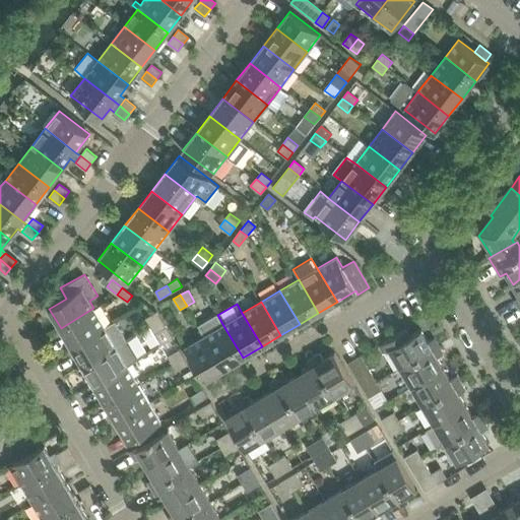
[(72,346),(105,327),(93,308),(61,328),(72,346)]
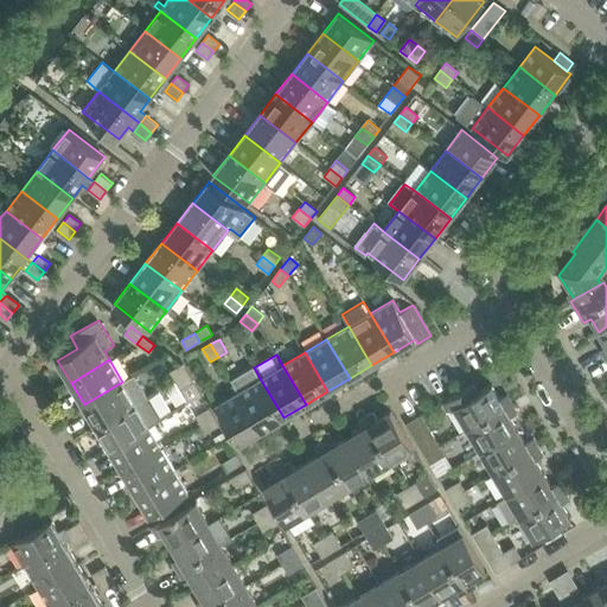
[(176,379),(189,372),(184,364),(171,371),(176,379)]
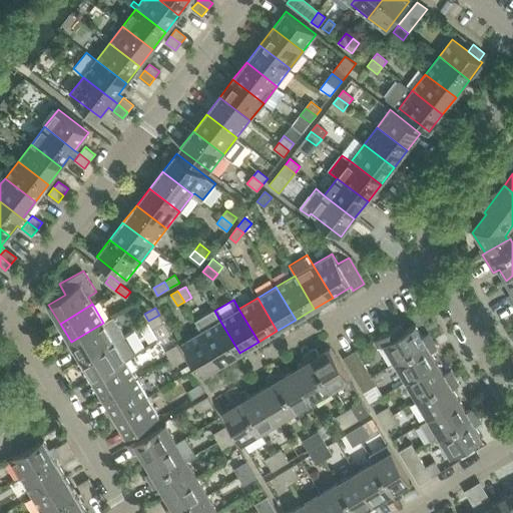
[(239,353),(219,320),(214,311),(213,310),(195,321),(201,331),(221,364),(239,353)]
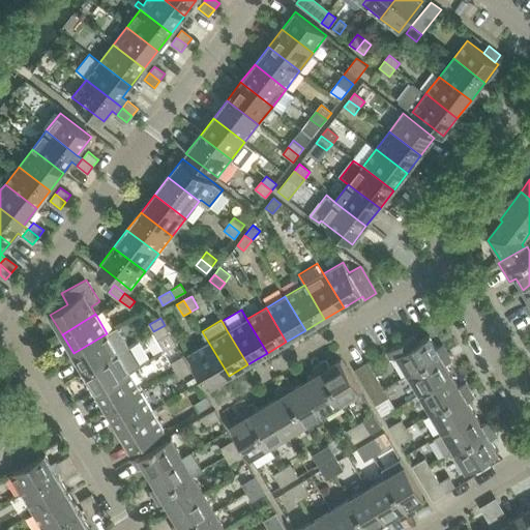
[(176,344),(165,325),(153,331),(165,351),(166,350),(173,346),(176,344)]
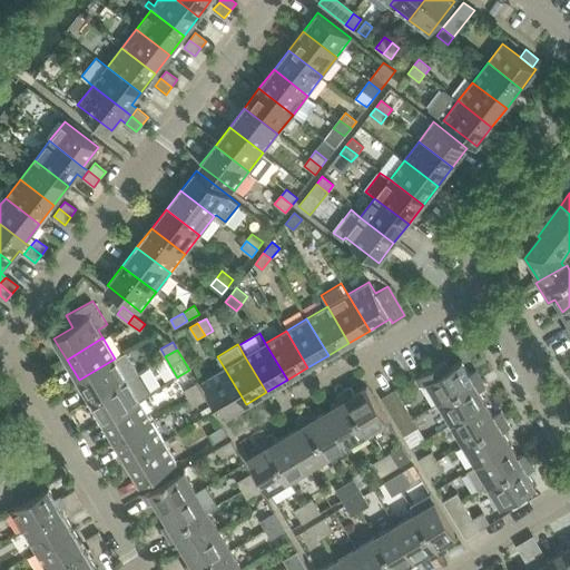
[(91,401),(140,372),(128,351),(115,359),(79,380),(91,401)]
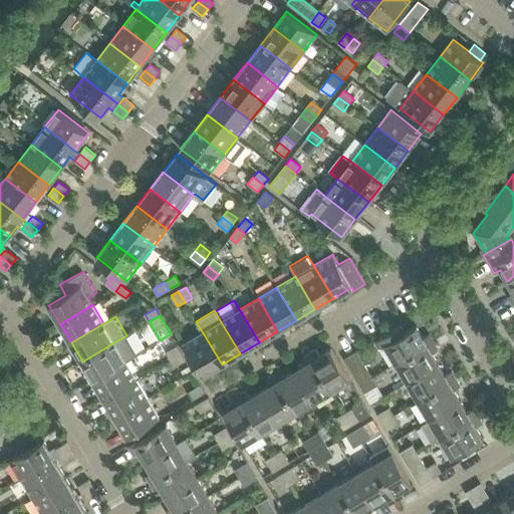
[(415,325),(408,330),(404,323),(378,338),(382,346),(386,344),(397,363),(433,341),(428,333),(422,337),(415,325)]
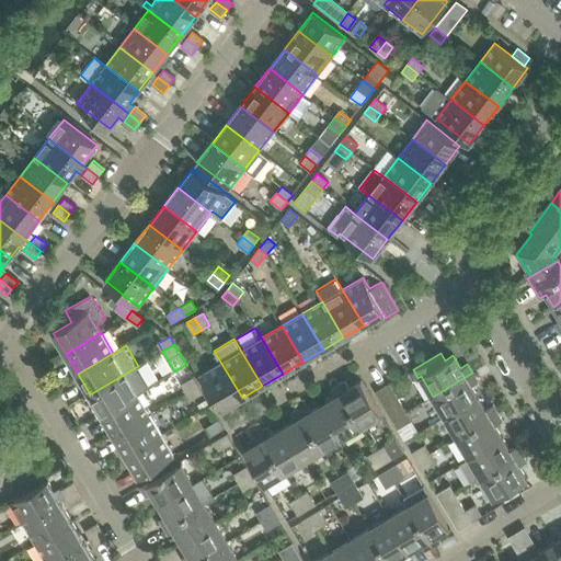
[(221,411),(242,398),(220,362),(199,375),(221,411)]
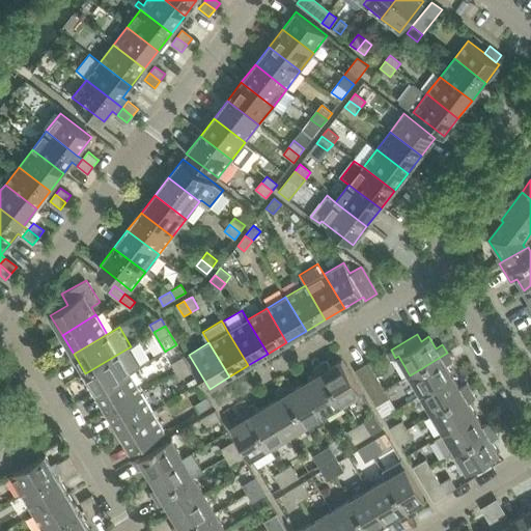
[(131,346),(85,373),(96,392),(131,372),(141,365),(131,346)]
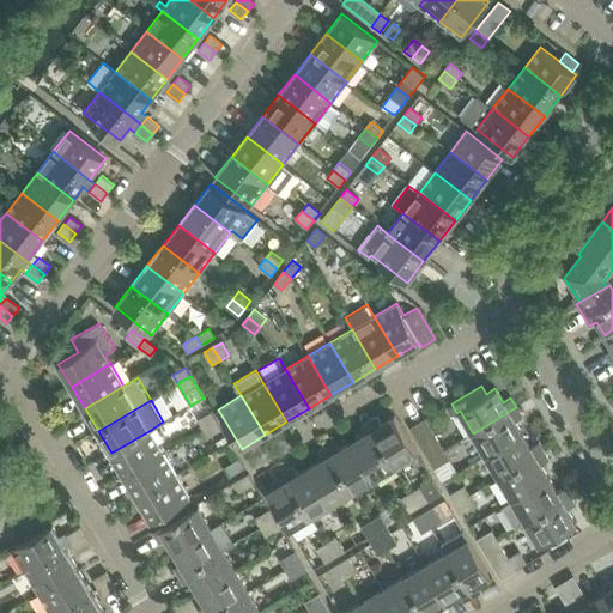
[(200,400),(192,405),(195,410),(204,406),(200,400)]
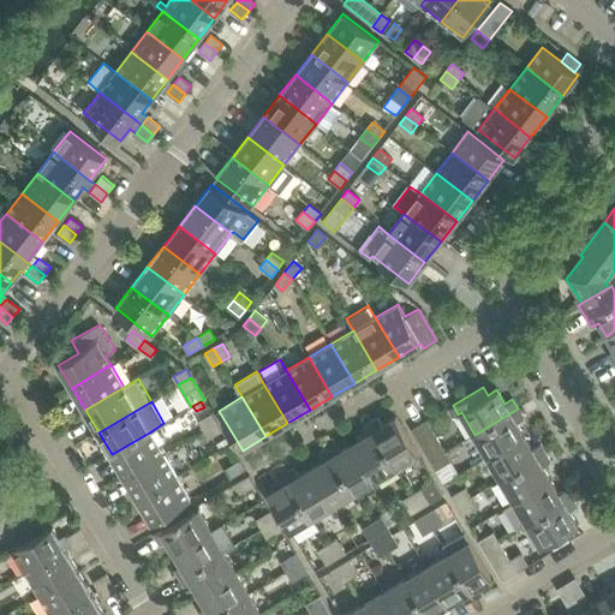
[(488,457),(524,435),(515,421),(523,417),(518,408),(475,435),(488,457)]
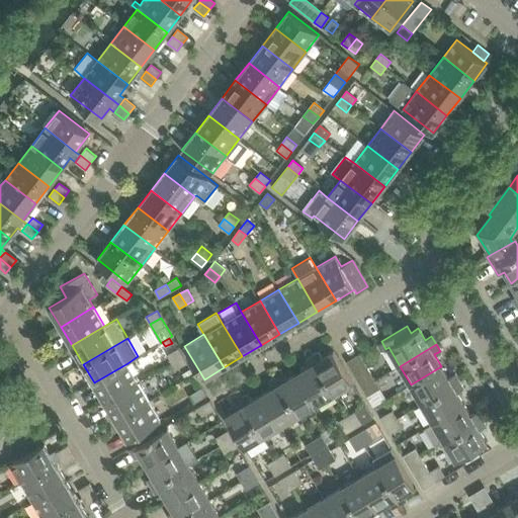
[(172,362),(183,355),(179,348),(168,355),(172,362)]
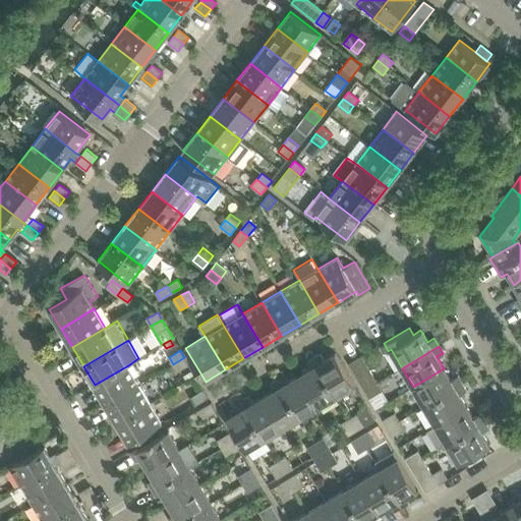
[(313,358),(336,396),(354,385),(336,354),(325,360),(321,354),(313,358)]
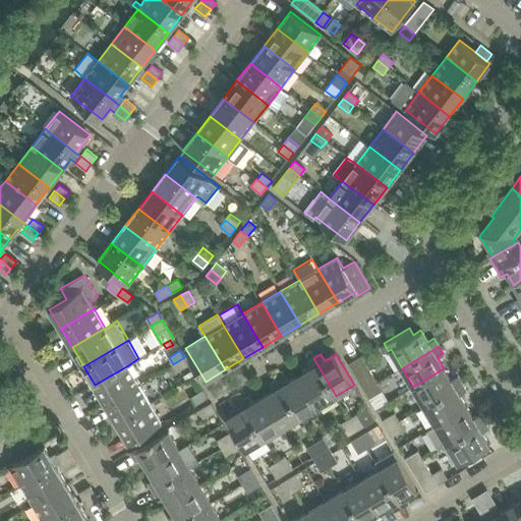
[(365,390),(378,383),(361,356),(349,364),(365,390)]
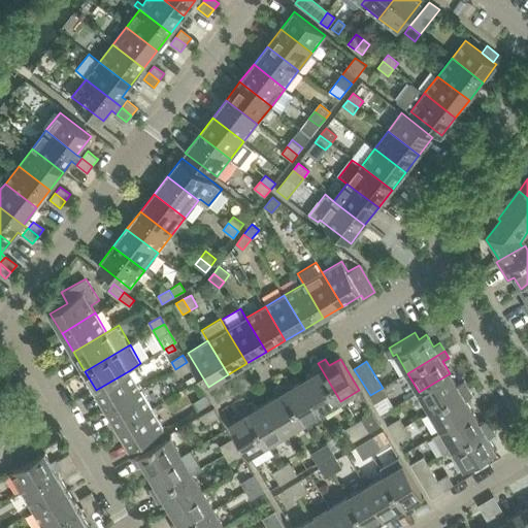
[(187,362),(175,369),(179,376),(191,370),(187,362)]
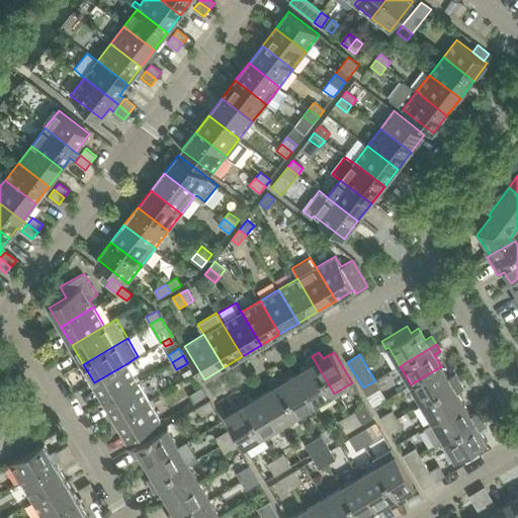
[(316,405),(334,394),(312,356),(305,360),(309,366),(297,373),(316,405)]
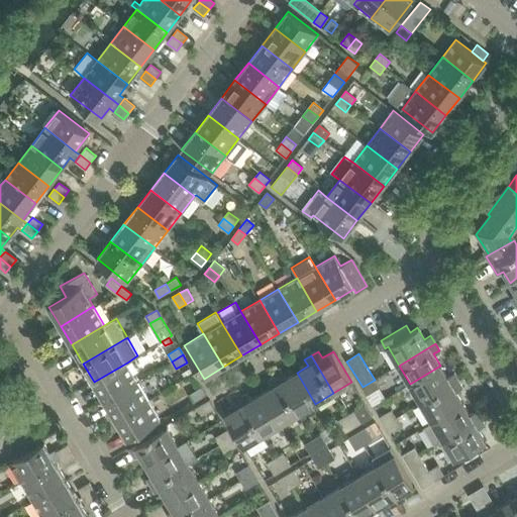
[(105,401),(138,381),(127,363),(94,382),(105,401)]
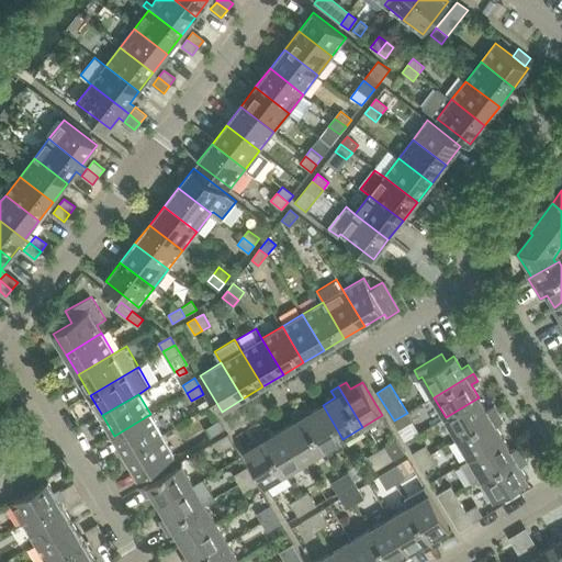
[(458,438),(497,414),(493,406),(486,409),(479,397),(446,417),(458,438)]
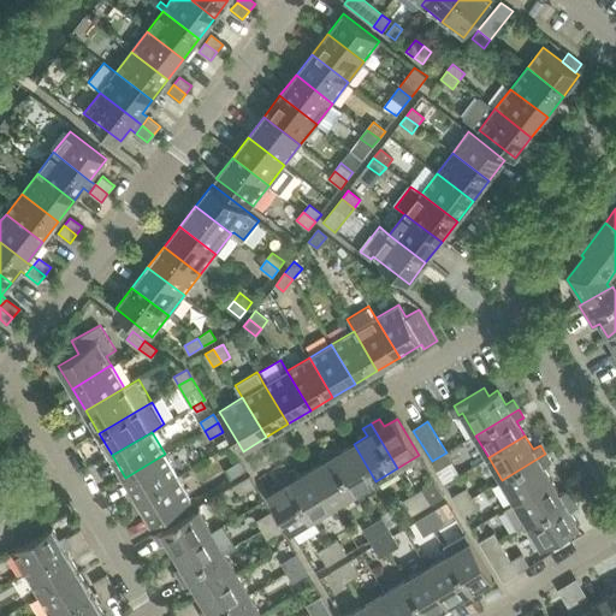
[(218,444),(221,449),(230,444),(226,439),(218,444)]
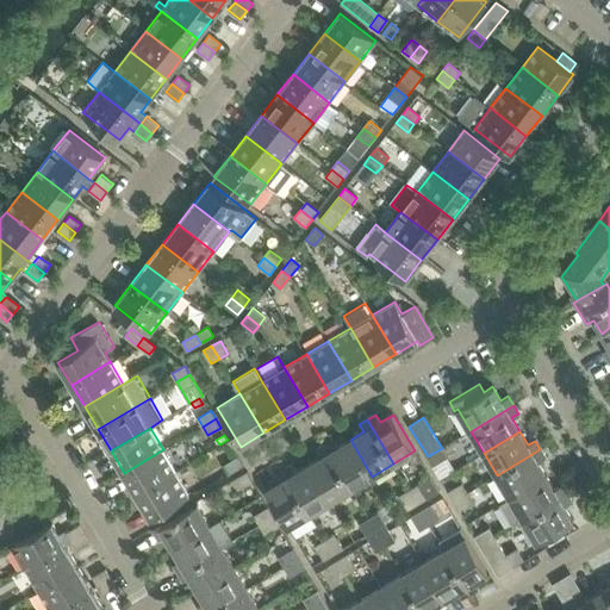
[(372,477),(350,440),(338,447),(334,440),(325,444),(352,489),(372,477)]
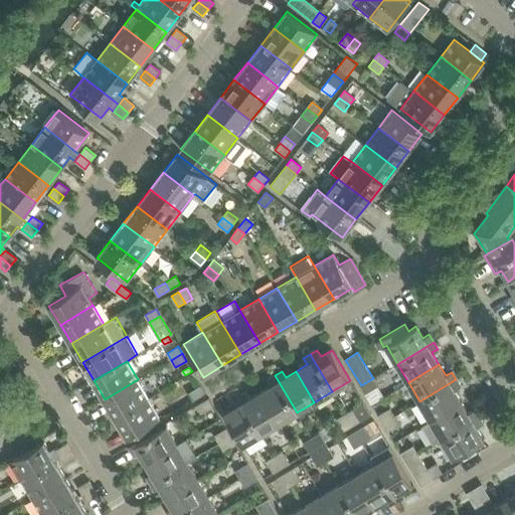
[(279,422),(297,412),(275,375),(268,379),(272,385),(261,392),(279,422)]
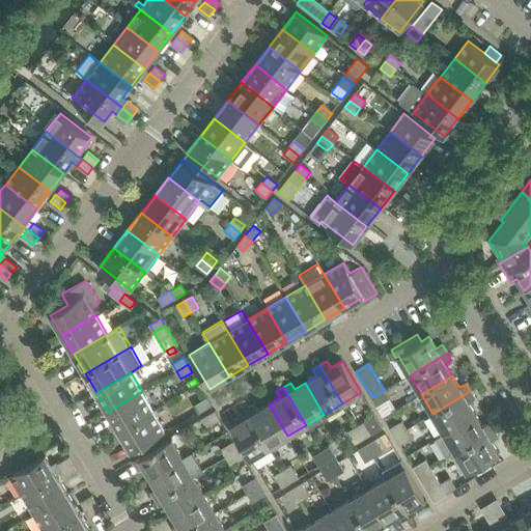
[(385,390),(372,397),(376,406),(390,398),(385,390)]
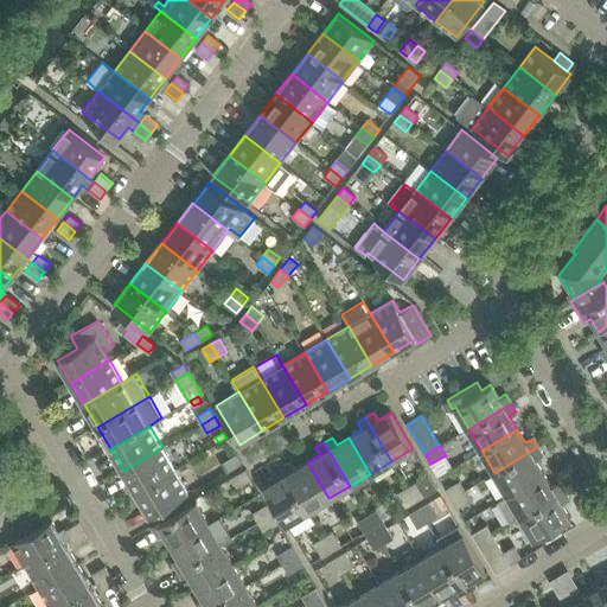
[(136,492),(176,470),(163,447),(123,471),(136,492)]
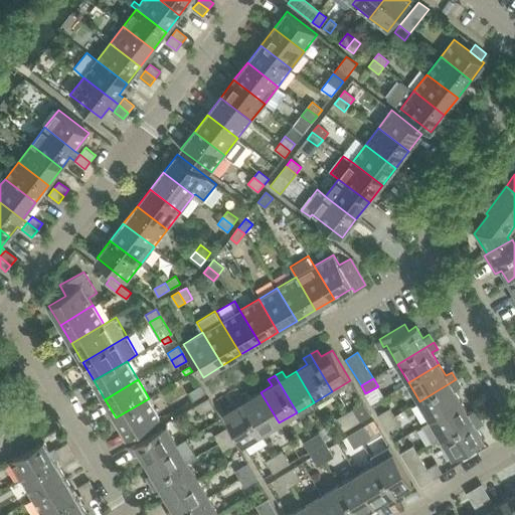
[(431,419),(461,401),(455,390),(460,386),(456,379),(419,401),(431,419)]
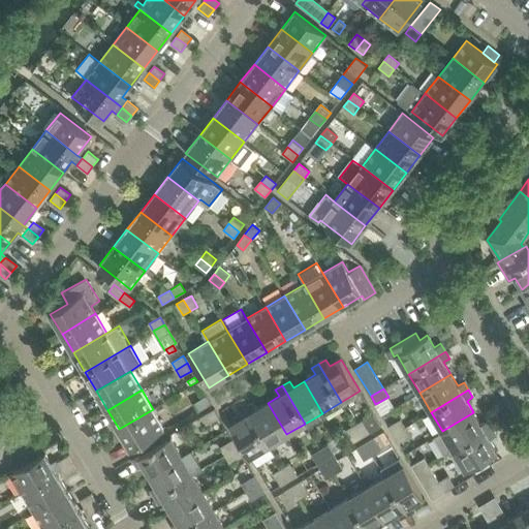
[(199,410),(212,404),(207,396),(195,403),(199,410)]
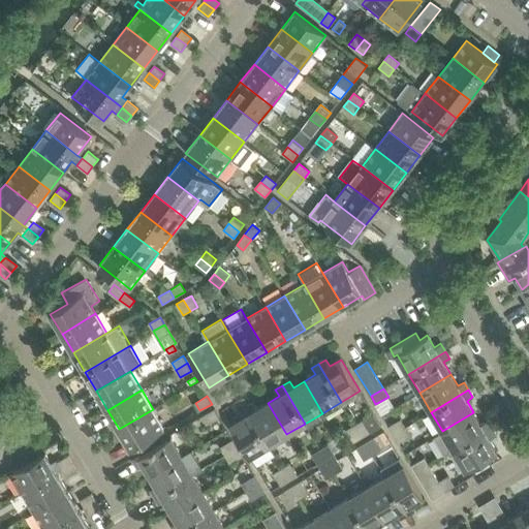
[(269,445),(286,434),(268,403),(257,409),(253,403),(246,407),(269,445)]
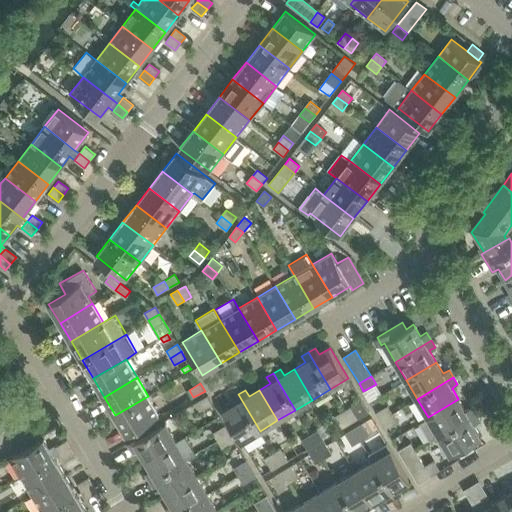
[(242,442),(260,431),(238,394),(231,398),(234,404),(223,411),(242,442)]
